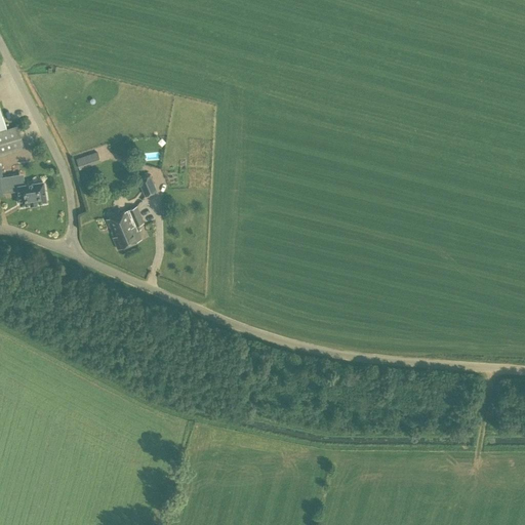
[(6,128),(0,108),(0,155),(25,148),(17,125),(6,128)]
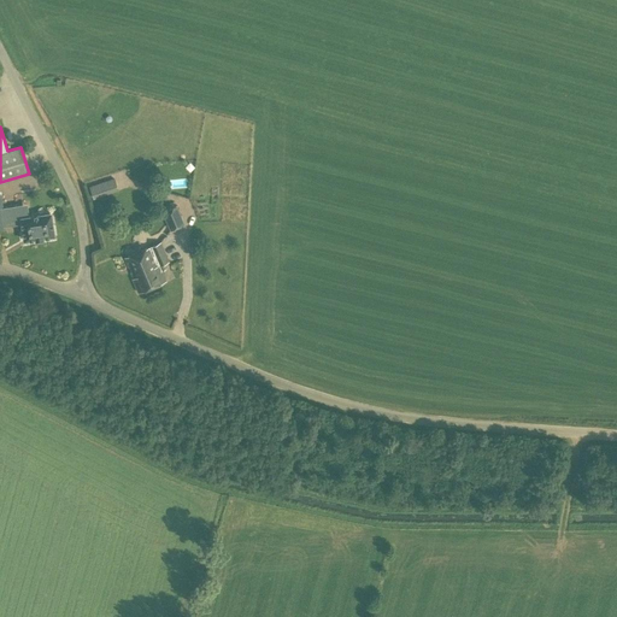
[(43,188),(43,175),(19,176),(19,189),(43,188)]
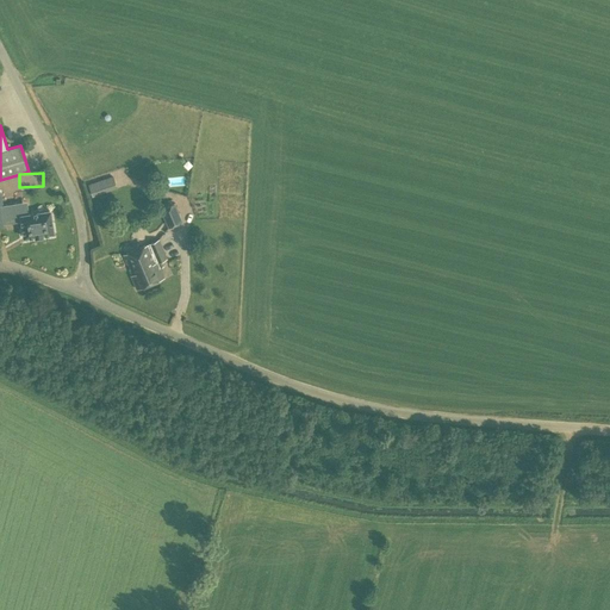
[(92,195),(117,187),(113,175),(88,184),(92,195)]
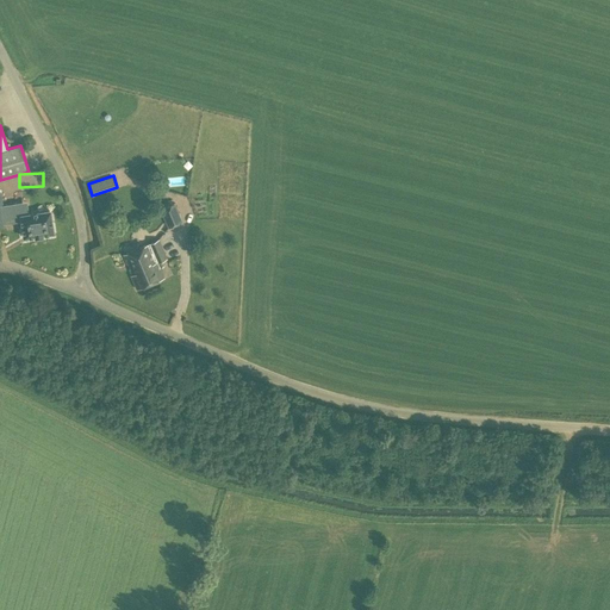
[(0,199),(0,223),(4,223),(20,221),(24,237),(35,235),(35,236),(43,235),(42,234),(54,232),(50,210),(22,215),(19,203),(1,205),(0,199)]
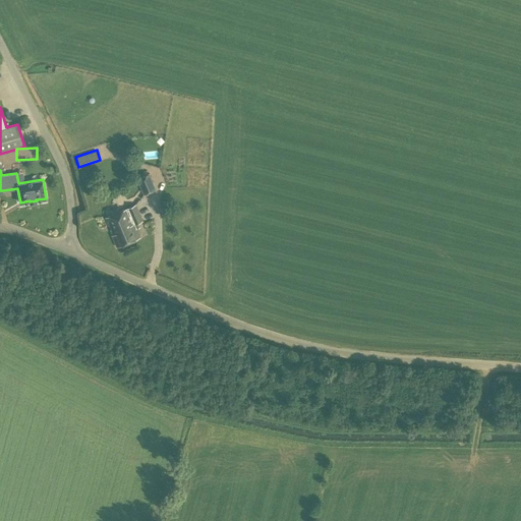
[(143,193),(155,188),(148,173),(136,178),(143,193)]
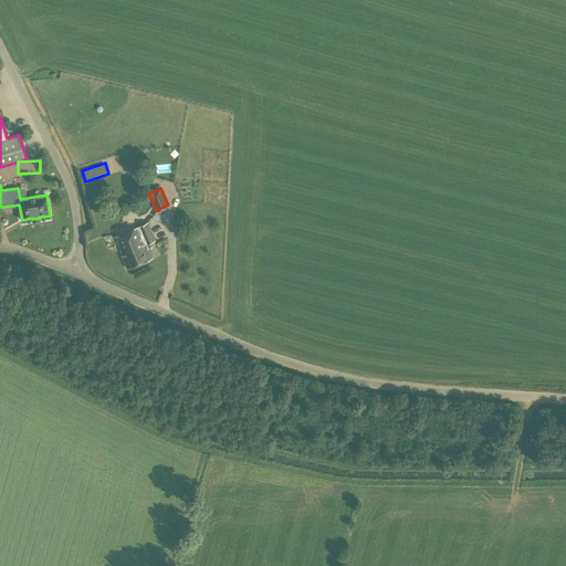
[(126,268),(152,258),(147,248),(152,245),(149,242),(154,240),(146,222),(114,236),(122,255),(121,255),(126,268)]
